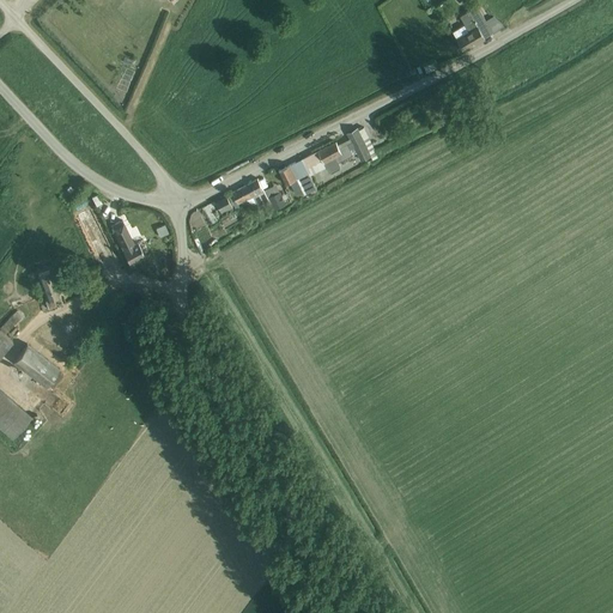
[(463,18),(467,24),(454,31),(459,37),(465,49),(495,32),(504,26),(493,16),(487,20),(479,6),(471,11),(472,13),(463,18)]
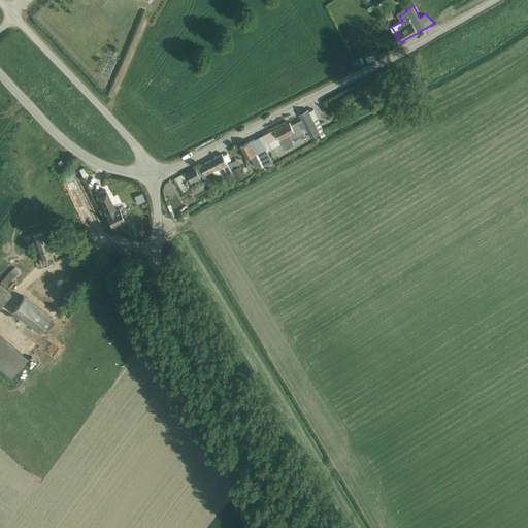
[(370,63),(380,59),(375,50),(366,54),(370,63)]
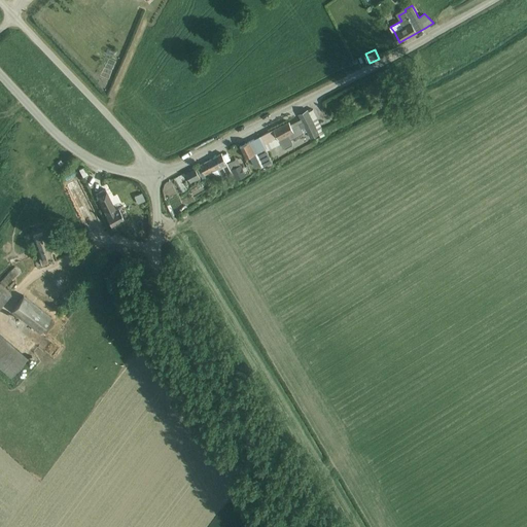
[(289,121),(260,136),(267,150),(281,143),(283,147),(285,148),(292,145),(292,142),(291,140),(304,133),(301,128),(305,126),(310,137),(312,140),(324,134),(312,109),(309,111),(308,110),(299,114),(299,115),(303,121),(291,128),(289,121)]
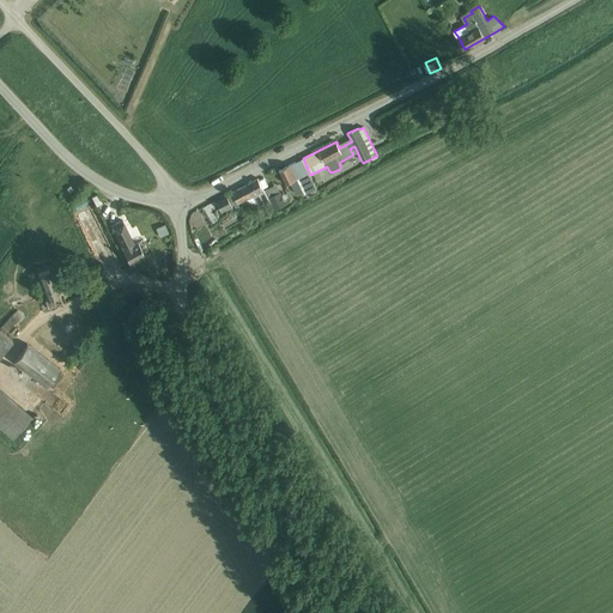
[(290,164),(279,169),(286,183),(291,181),(297,194),(303,190),(305,195),(317,188),(310,175),(303,158),(291,164),(290,164)]
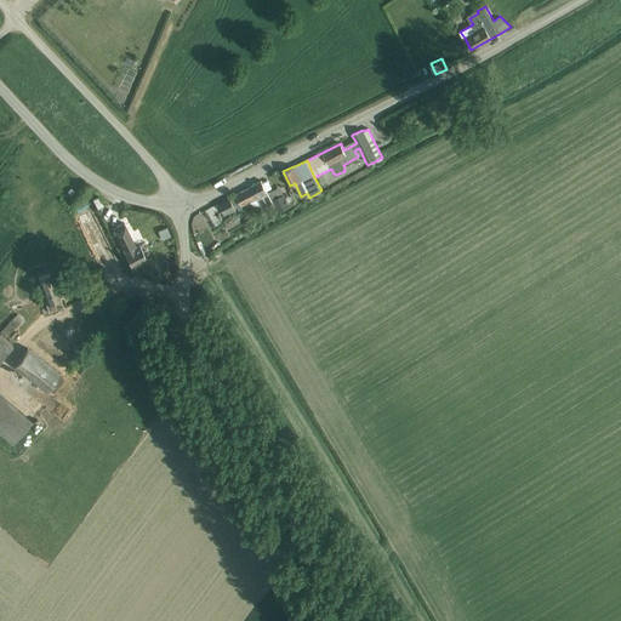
[(243,205),(256,198),(261,208),(273,201),(261,181),(237,194),(243,205)]
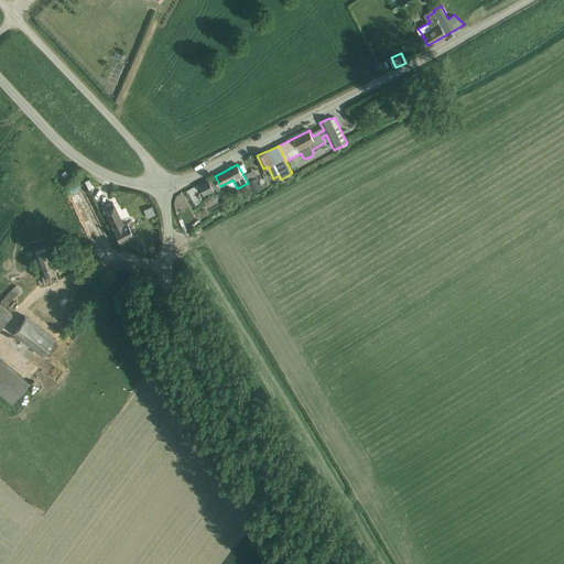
[(258,175),(247,181),(252,192),(262,186),(258,175)]
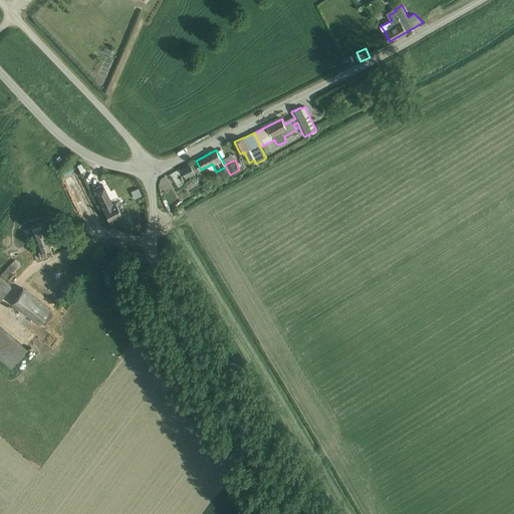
[(82,163),(77,165),(81,172),(85,170),(82,163)]
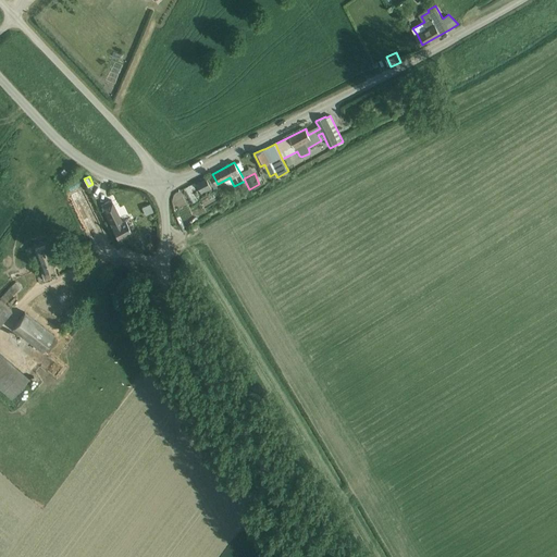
[(211,186),(207,178),(197,184),(201,192),(211,186)]
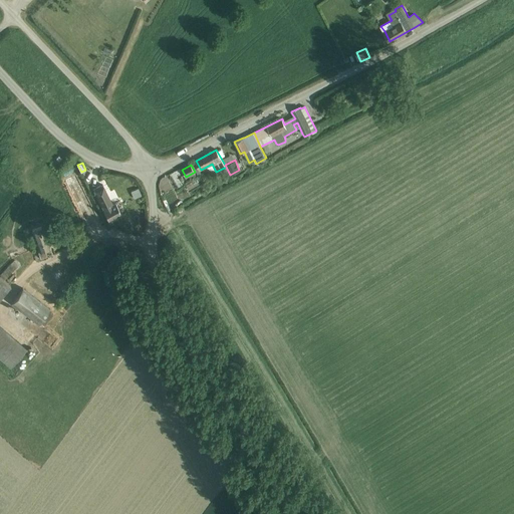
[(197,178),(186,185),(189,190),(200,183),(197,178)]
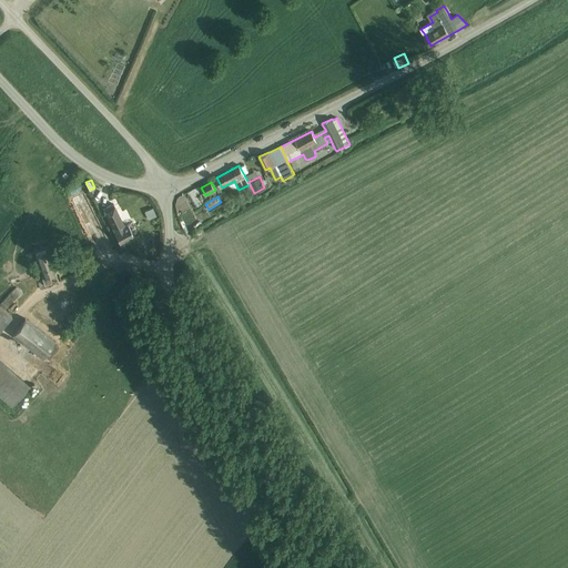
[(120,242),(134,235),(128,222),(124,223),(113,201),(103,206),(114,229),(113,229),(120,242)]
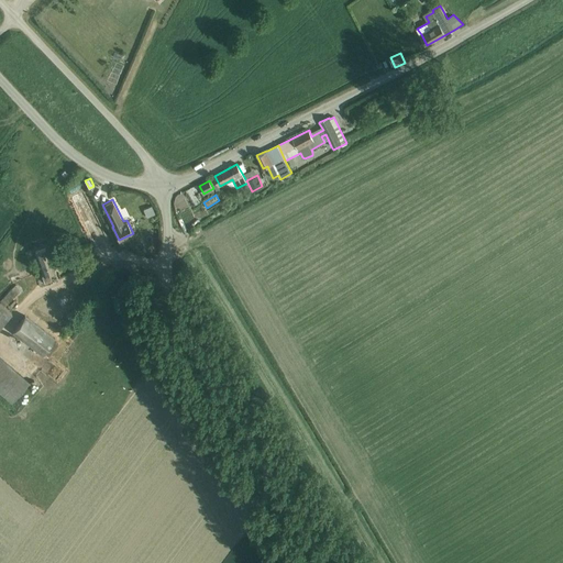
[(86,222),(97,219),(91,203),(80,207),(86,222)]
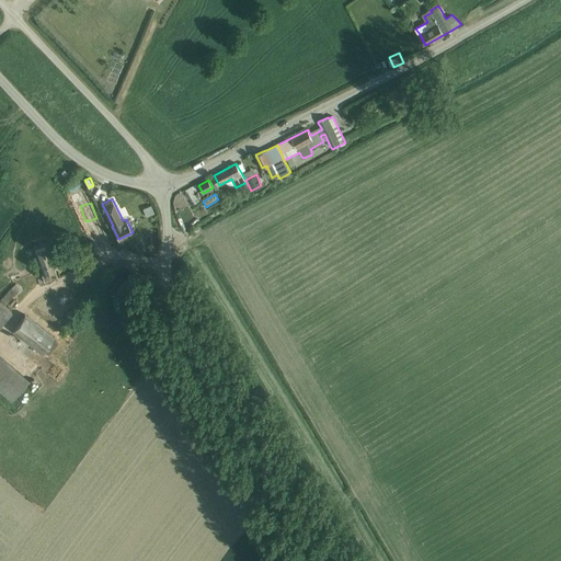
[(98,230),(100,235),(94,236),(101,251),(112,247),(104,228),(98,230)]
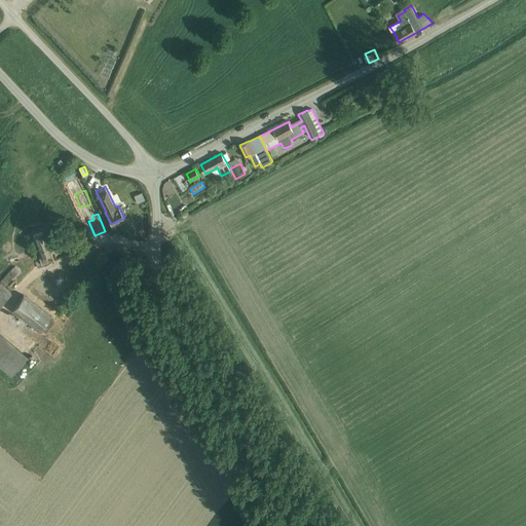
[(47,255),(51,254),(43,231),(34,234),(41,257),(40,258),(42,263),(49,261),(47,255)]
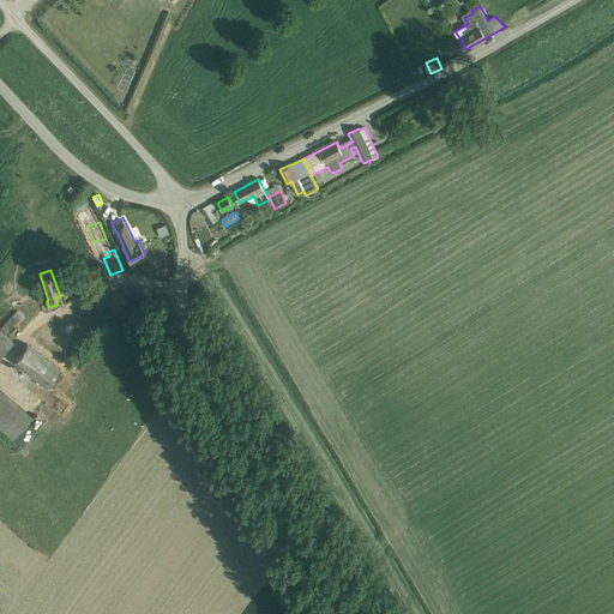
[(5,333),(22,317),(17,313),(1,329),(5,333)]
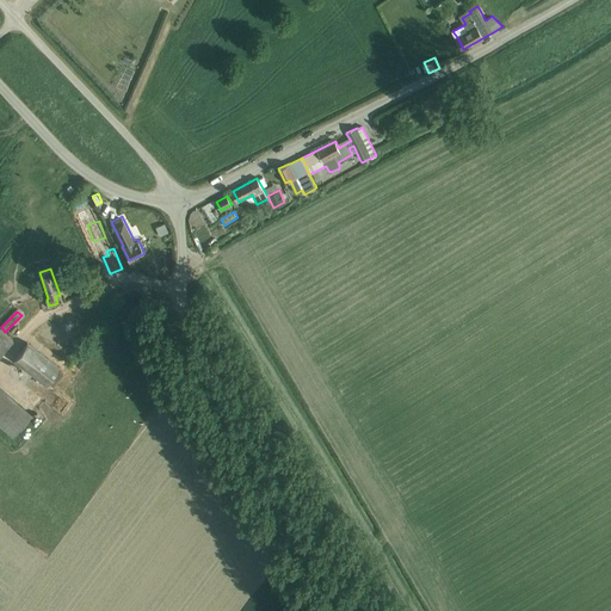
[(0,353),(11,340),(0,331),(0,353)]
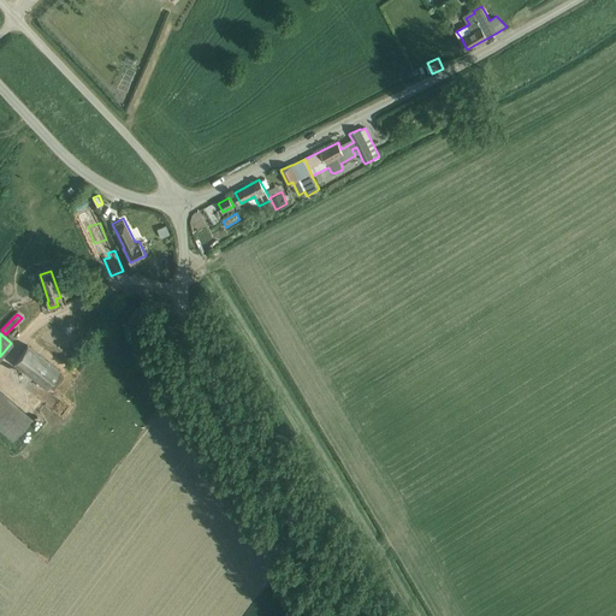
[(52,390),(63,377),(58,373),(60,371),(27,345),(13,363),(46,388),(47,386),(52,390)]
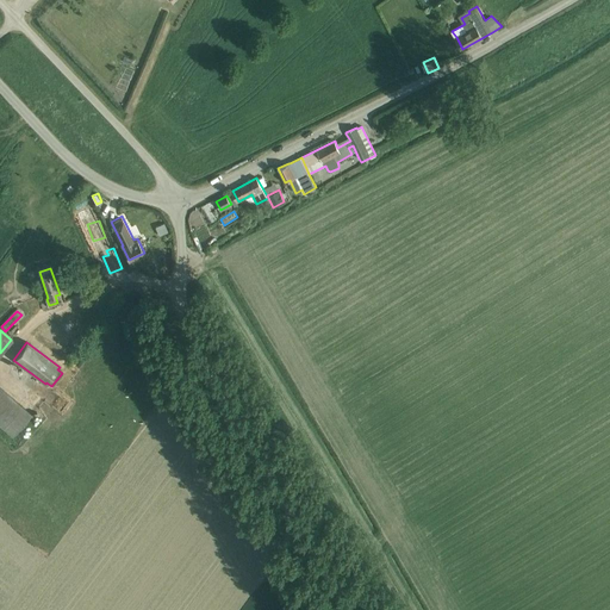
[(31,415),(0,387),(0,424),(1,427),(13,436),(31,415)]
